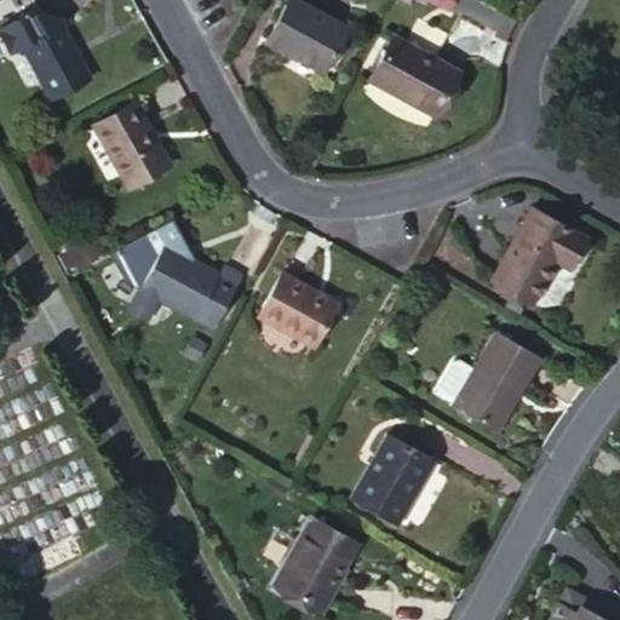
[(0,38),(0,23),(34,5),(30,0),(4,0),(0,3),(0,53),(7,50),(0,38)]
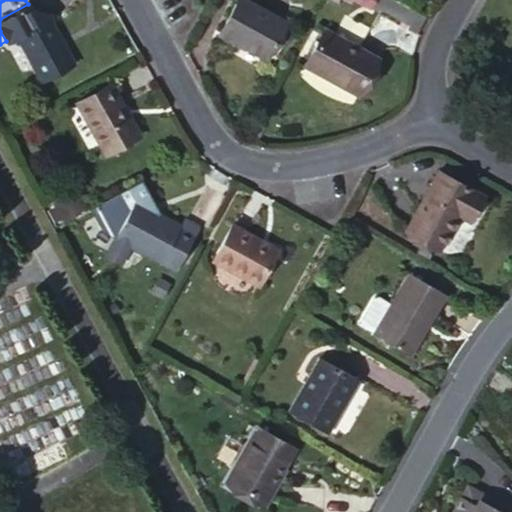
[(243,0),(233,0),(218,29),(264,54),(282,22),(243,0)]
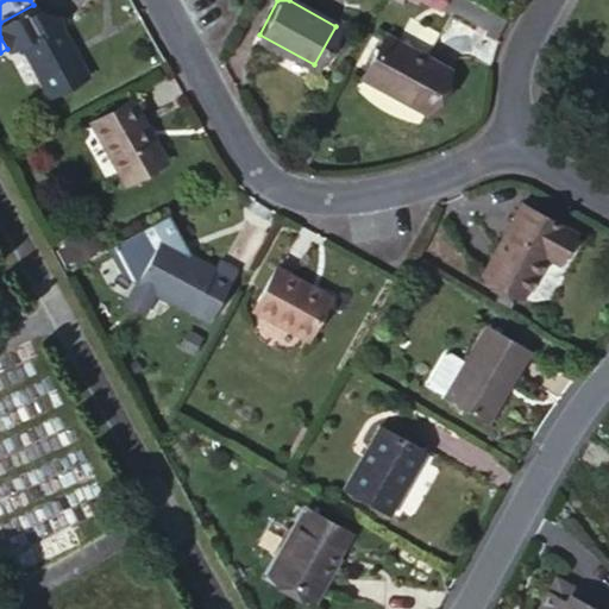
[(421,0),(445,13),(452,0),(421,0)]
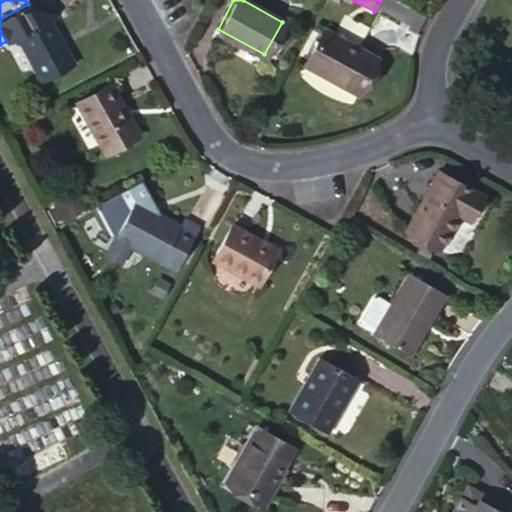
[(53,14),(42,20),(36,9),(31,8),(28,4),(0,19),(0,31),(6,41),(16,36),(40,80),(72,62),(48,18),(54,15),(53,14)]
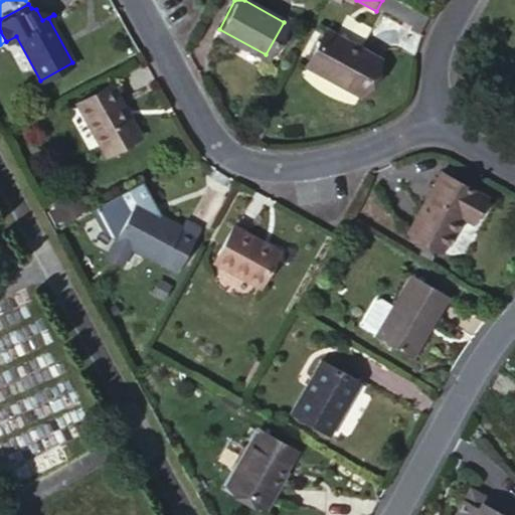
[(371,25),(348,12),(335,35),(327,30),(307,64),(359,94),(378,58),(358,47),(371,25)]
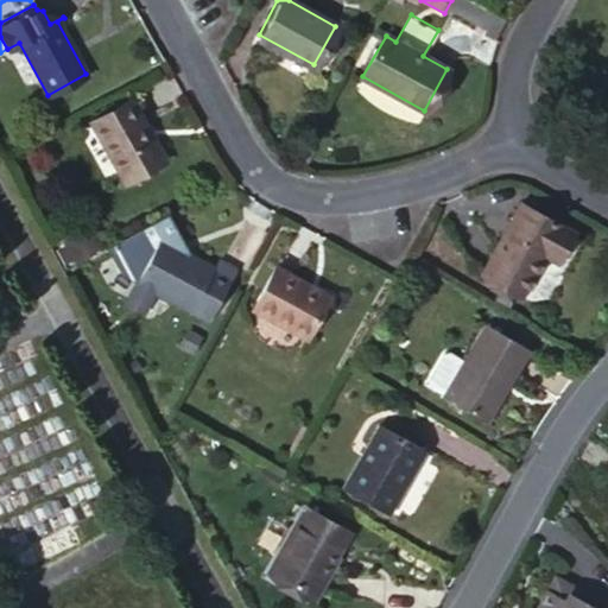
[(121,175),(160,153),(130,97),(90,120),(121,175)]
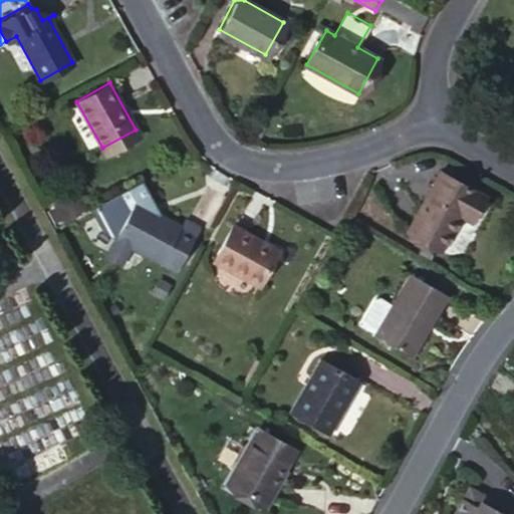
[(139,135),(136,130),(102,148),(105,154),(139,135)]
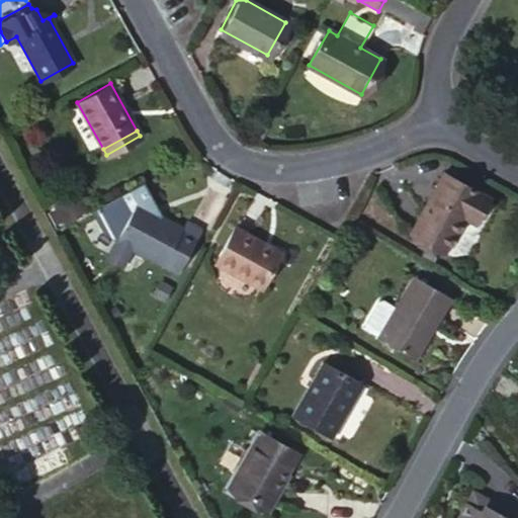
[(488,197),(443,173),(411,233),(442,251),(462,217),(473,222),(488,197)]
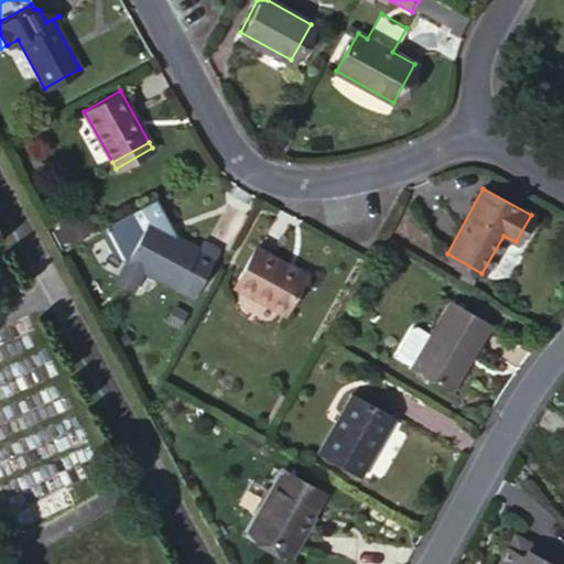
[(88,214),(55,226),(62,247),(96,235),(88,214)]
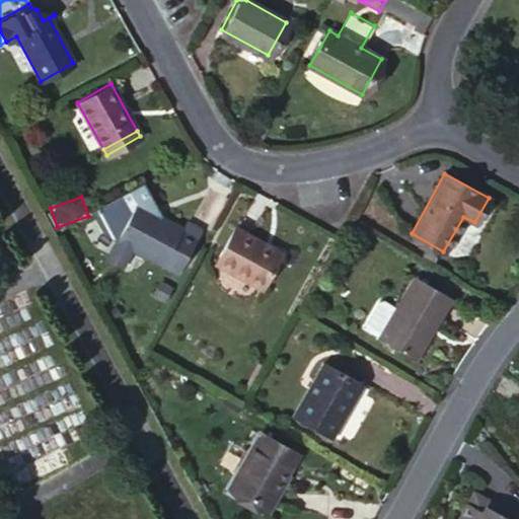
[(107,253),(108,258),(119,265),(124,263),(131,249),(176,274),(197,237),(181,229),(135,203),(107,253)]
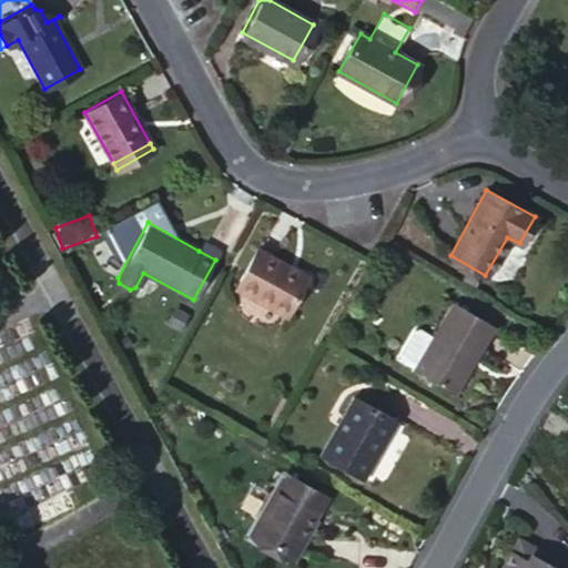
[(221,251),(203,242),(199,251),(215,260),(221,251)]
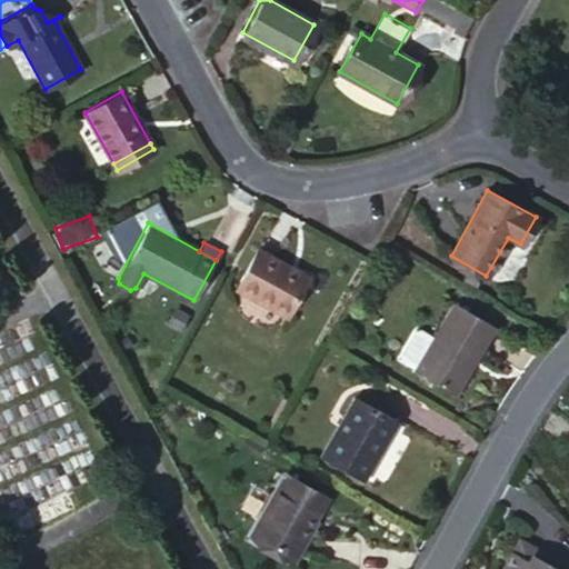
[(259,251),(237,290),(286,317),(308,277),(259,251)]
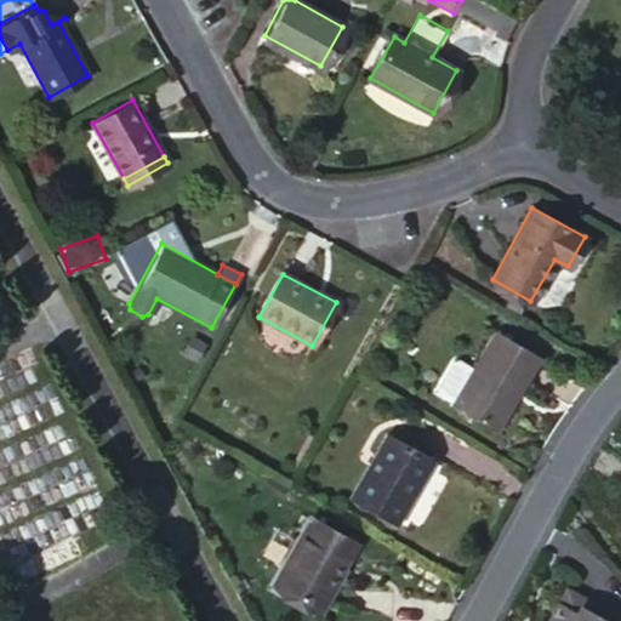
[(514,382),(522,386),(539,355),(494,331),(473,369),(454,403),(453,404),(489,426),(514,382)]
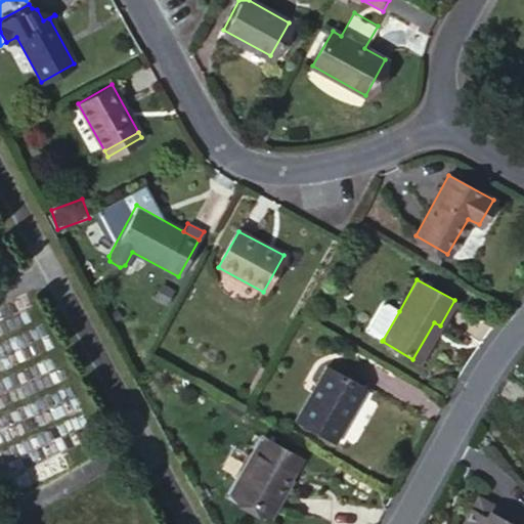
[(159,284),(156,291),(168,297),(171,291),(159,284)]
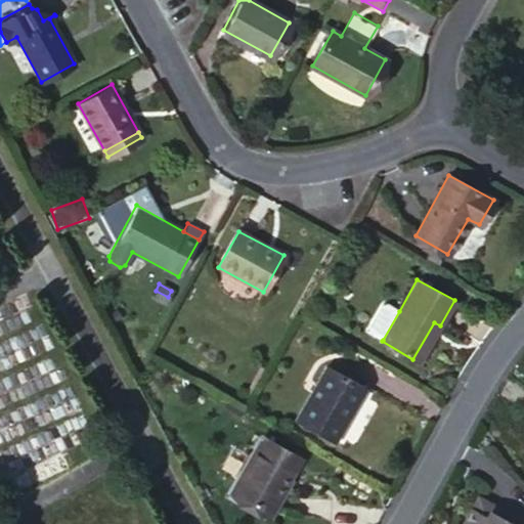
[(156,291),(153,296),(165,303),(168,297),(156,291)]
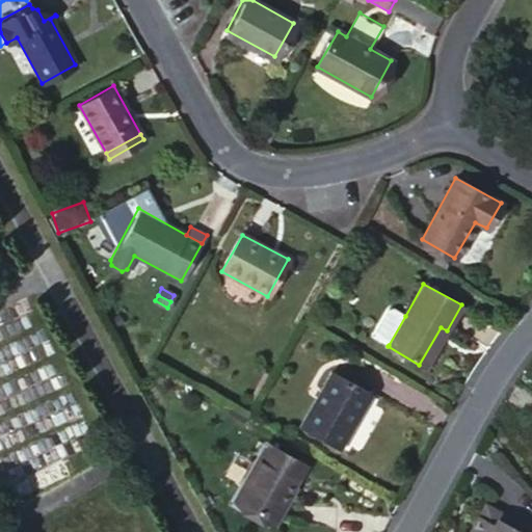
[(389,345),(405,316),(393,309),(388,310),(374,331),(376,338),(389,345)]
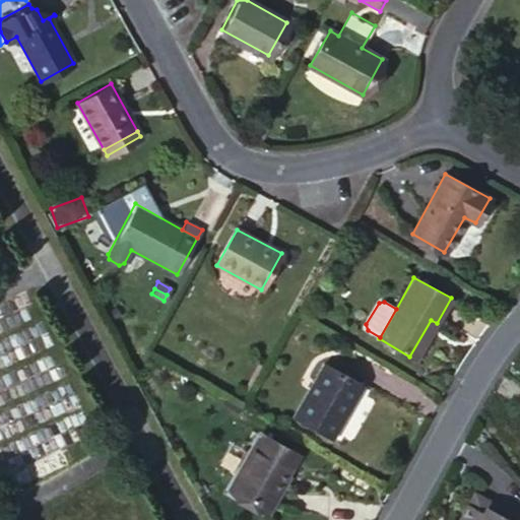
[(416,361),(437,323),(431,320),(409,356),(416,361)]
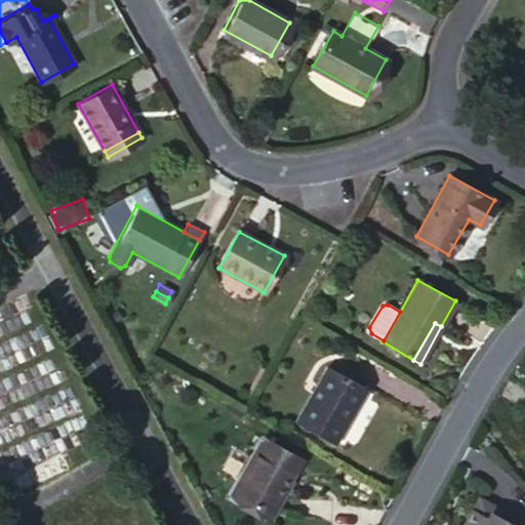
[(366,389),(328,367),(297,421),(334,443),(366,389)]
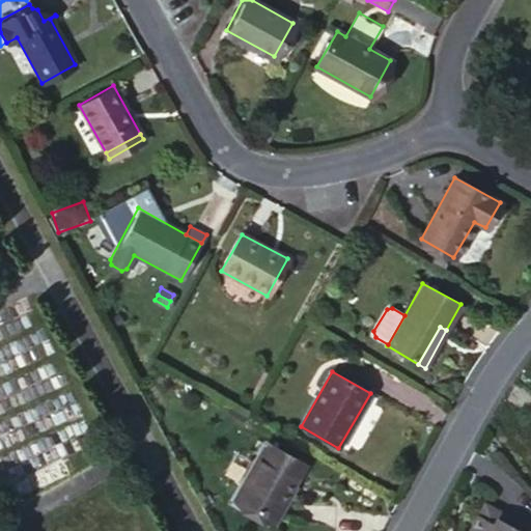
[(301,463),(266,444),(233,500),(273,521),(289,491),(287,490),(301,463)]
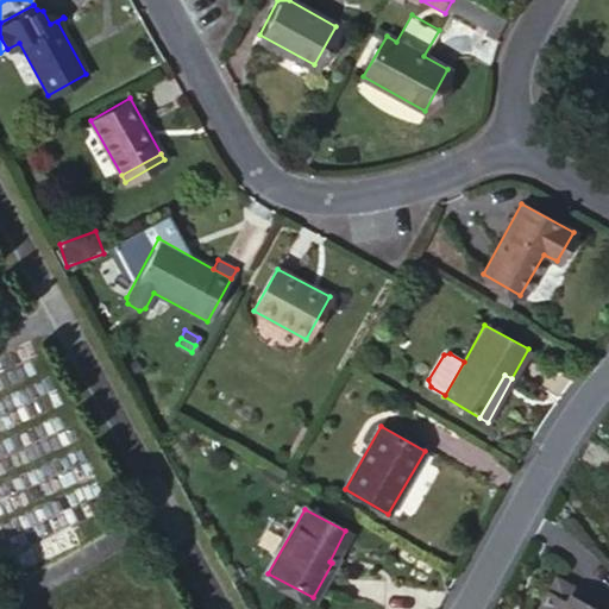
[(602,608),(607,601),(557,575),(538,608),(602,608)]
